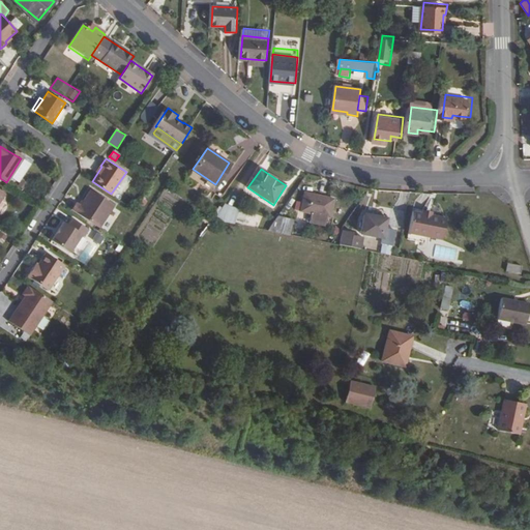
[(25,188),(28,180),(20,178),(17,186),(25,188)]
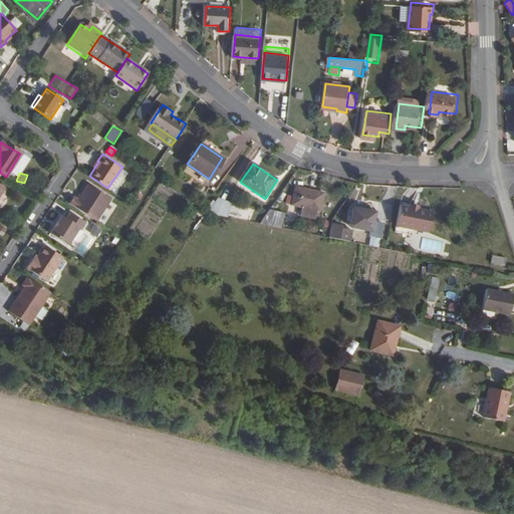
[(74,196),(69,203),(96,221),(111,199),(86,183),(76,198),(74,196)]
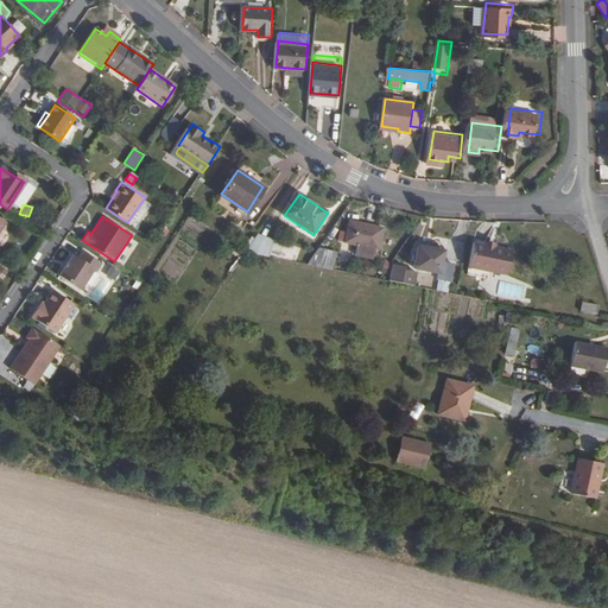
[(369,236),(371,230),(349,226),(344,248),(358,251),(374,254),(378,255),(380,240),(369,236)]
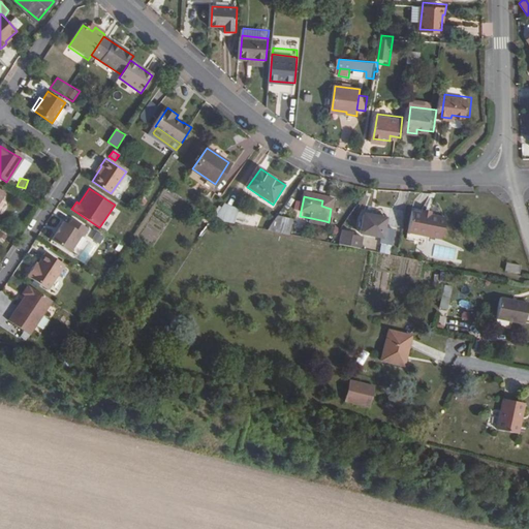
[(221,208),(214,219),(229,222),(232,210),(221,208)]
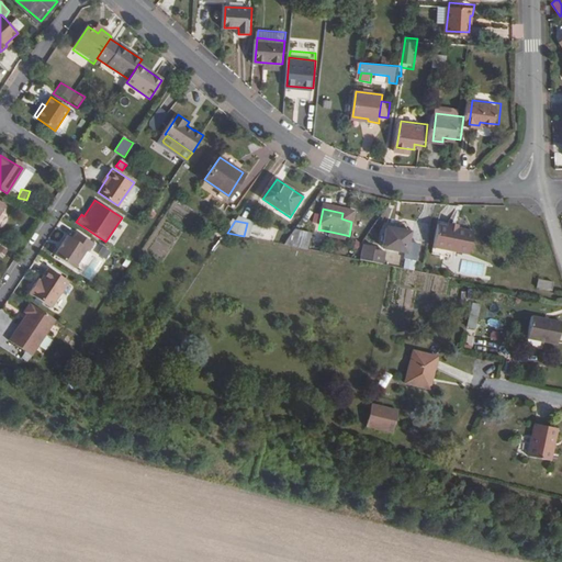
[(458,227),(449,226),(441,224),(438,242),(471,247),(473,229),(458,227)]
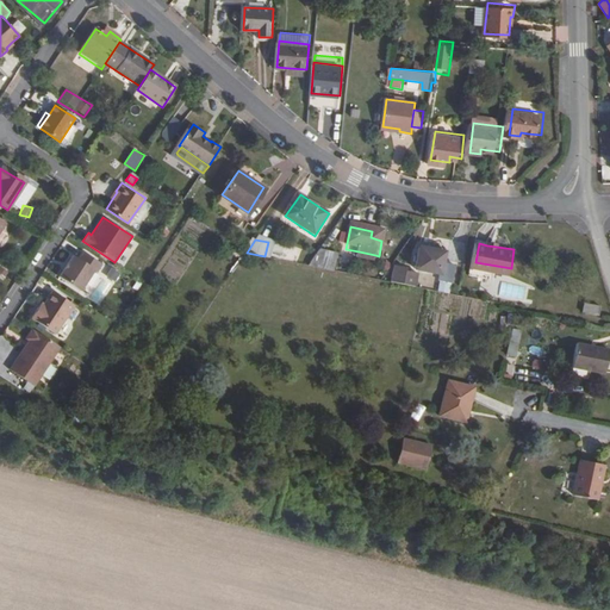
[(287,246),(284,255),(296,260),(300,250),(287,246)]
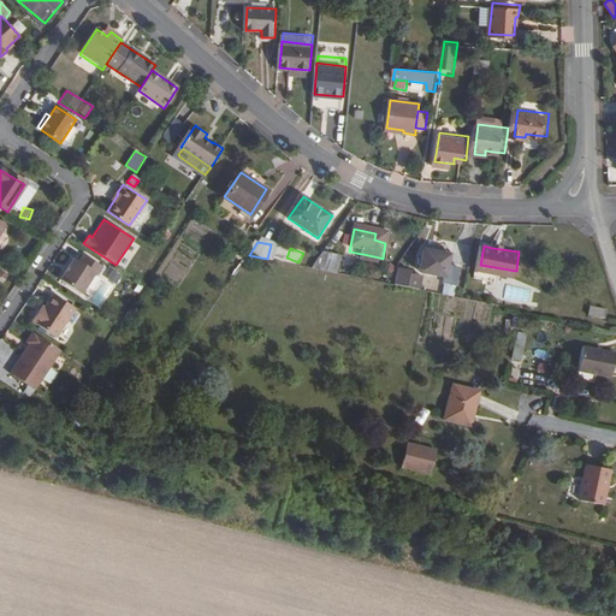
[(158,270),(177,282),(190,262),(171,249),(158,270)]
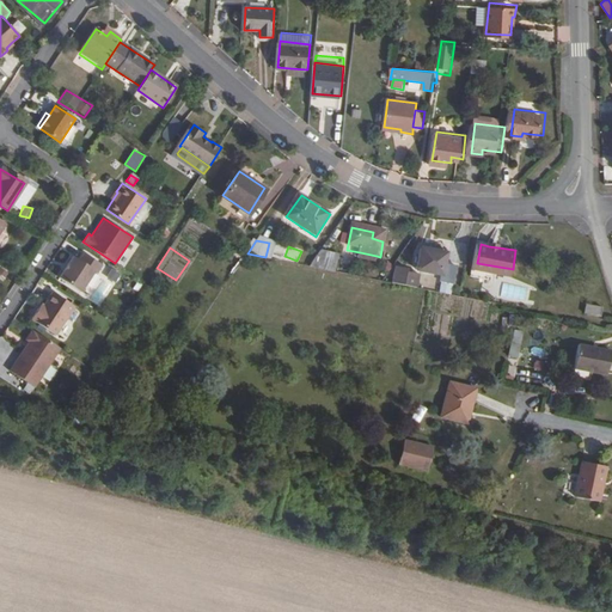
[(446,277),(444,286),(457,289),(461,265),(450,263),(450,255),(423,249),(418,271),(446,277)]
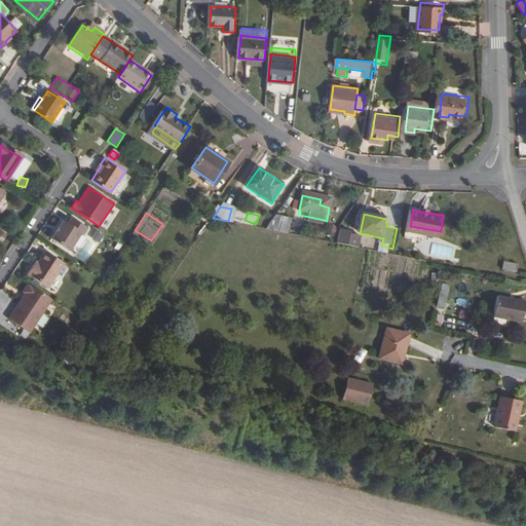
[(68,222),(64,220),(50,237),(69,251),(81,233),(83,234),(88,227),(73,217),(68,222)]
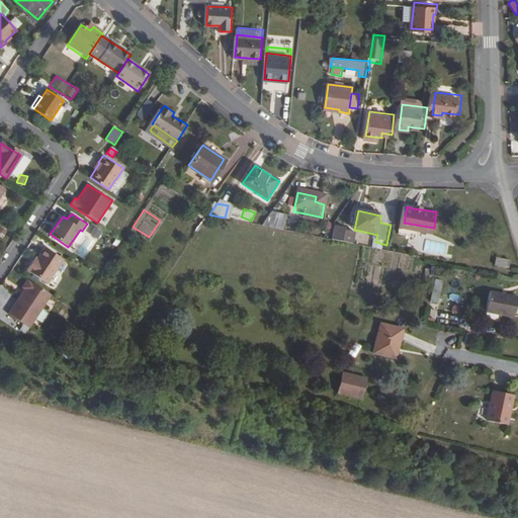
[(319,217),(305,213),(303,224),(317,226),(319,217)]
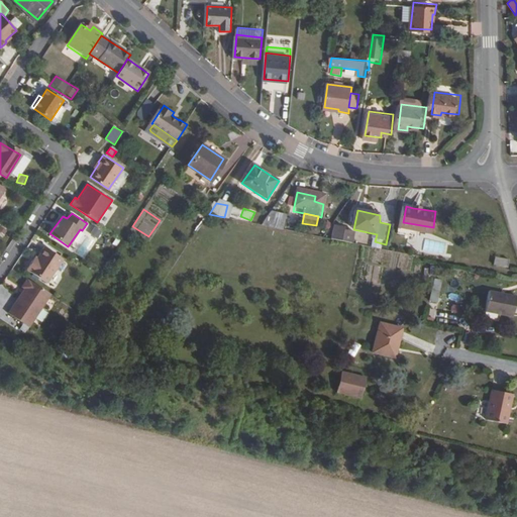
[(269,214),(262,224),(281,228),(284,217),(269,214)]
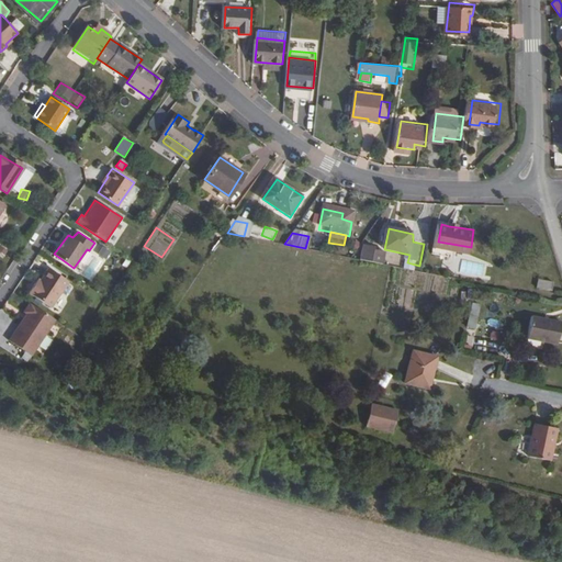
[(363,260),(386,265),(389,253),(378,250),(378,247),(366,245),(363,260)]
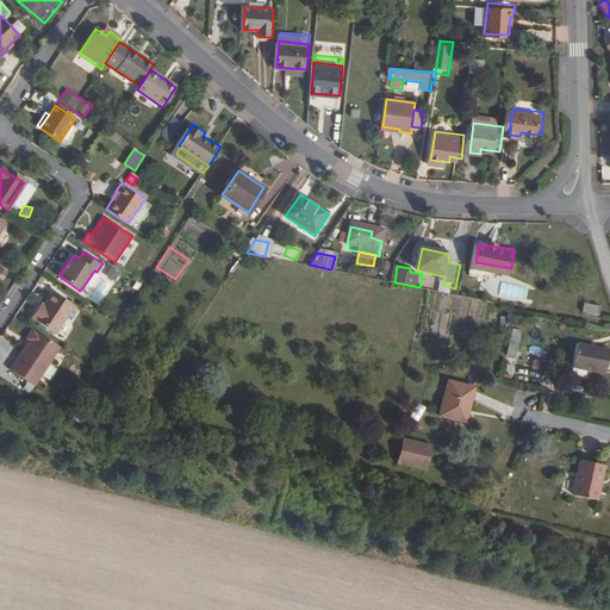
[(42,310),(39,309),(32,319),(53,331),(72,304),(54,291),(45,305),(42,310)]
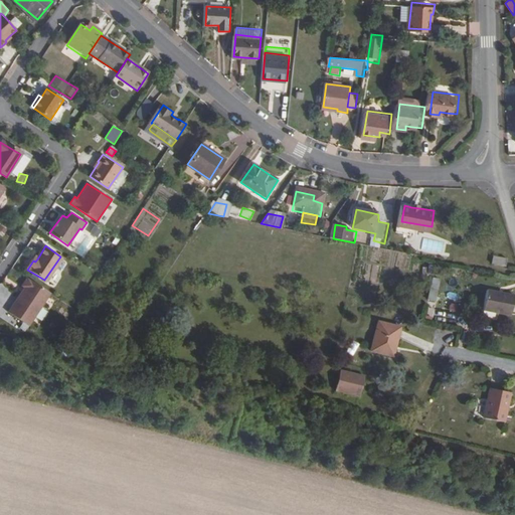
[(508,256),(496,254),(494,265),(506,267),(508,256)]
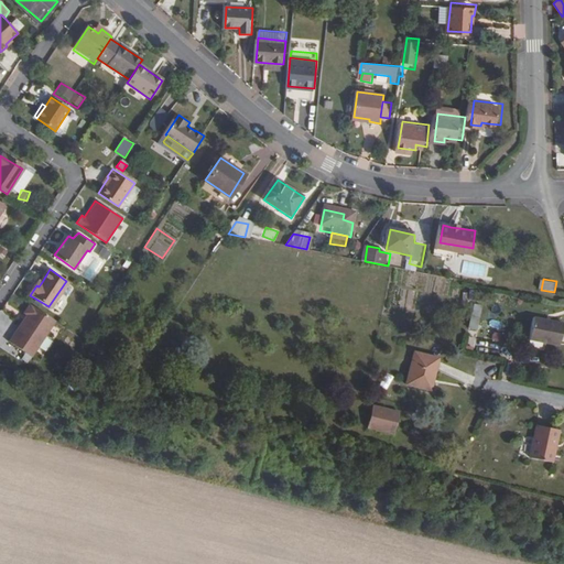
[(56,322),(31,304),(24,313),(26,315),(30,317),(25,323),(24,322),(13,338),(35,354),(56,322)]
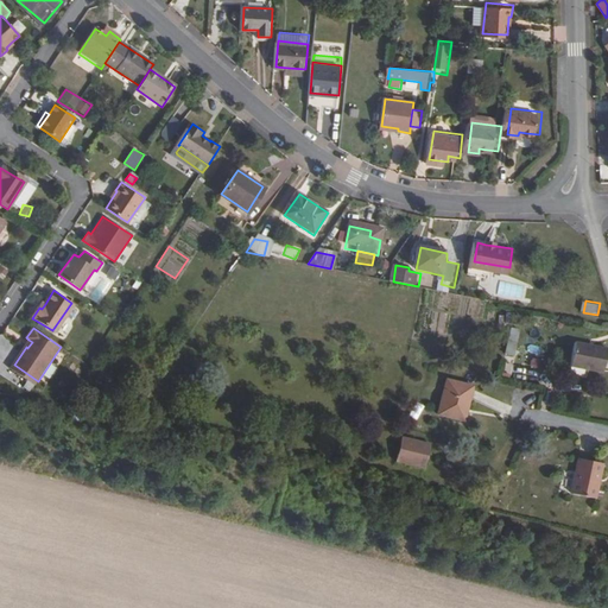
[(510,341),(506,353),(514,355),(517,343),(510,341)]
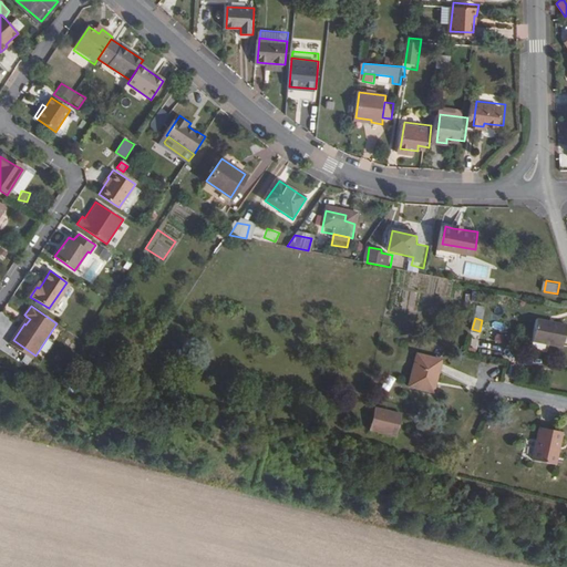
[(566,325),(536,319),(533,340),(562,347),(566,325)]
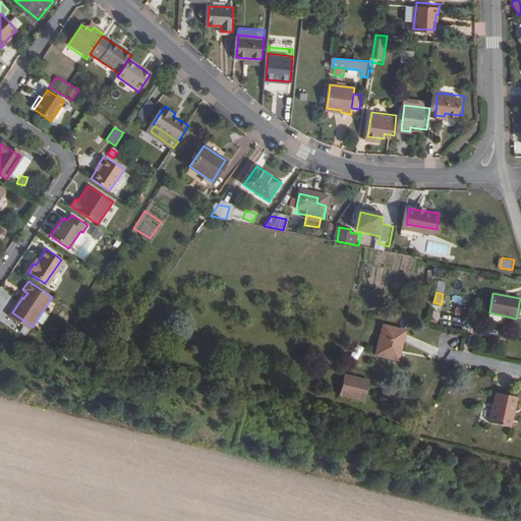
[(464,315),(465,307),(456,306),(455,314),(464,315)]
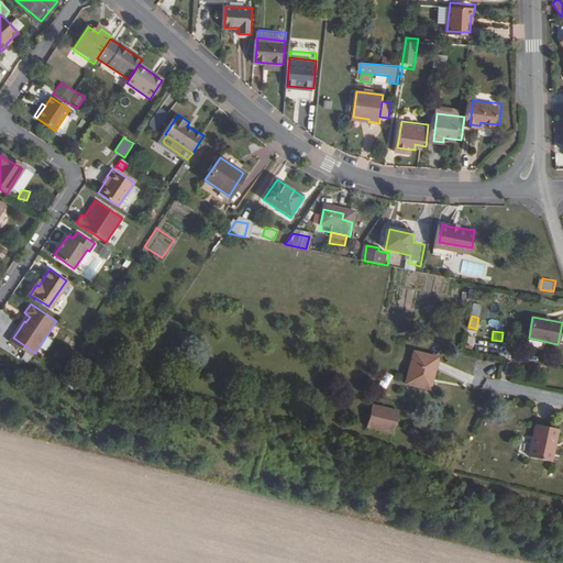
[(432,375),(437,356),(415,351),(407,383),(431,389),(434,375),(432,375)]
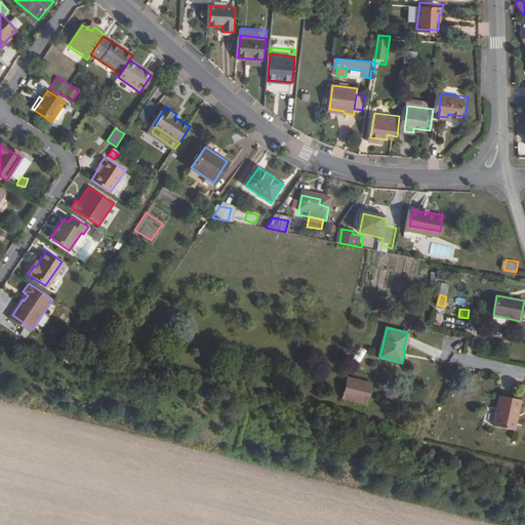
[(372,384),(348,376),(342,396),(367,403),(372,384)]
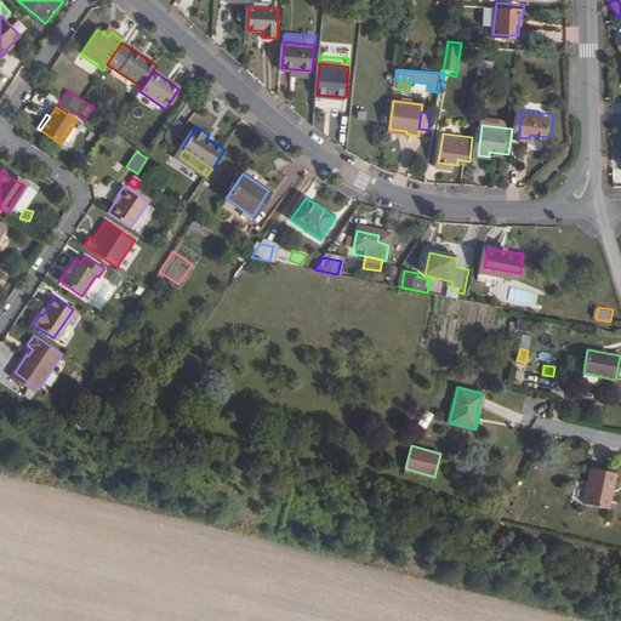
[(609,490),(613,471),(591,466),(584,502),(609,508),(613,491),(609,490)]
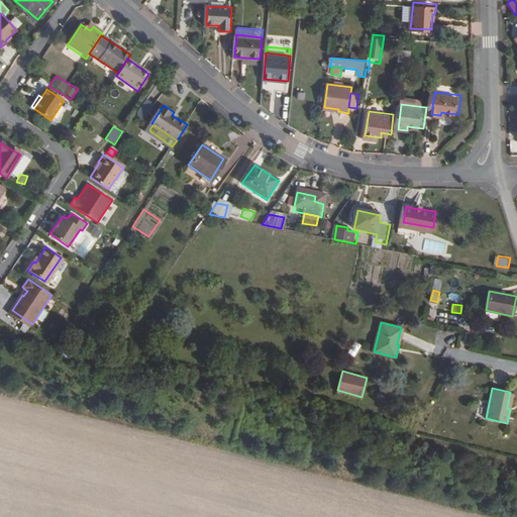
All buildings are outlined.
